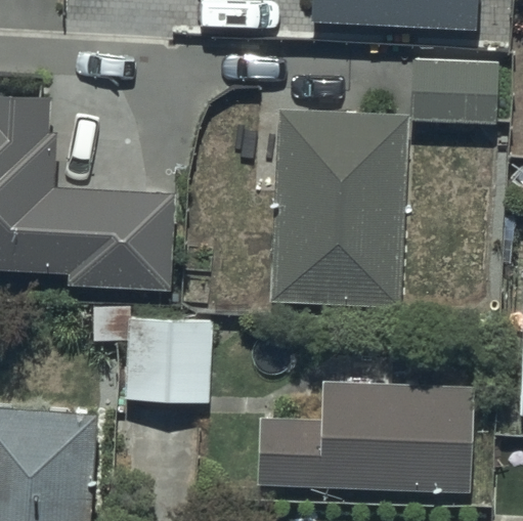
[(313,0),(313,23),(484,33),(485,0),(313,0)]
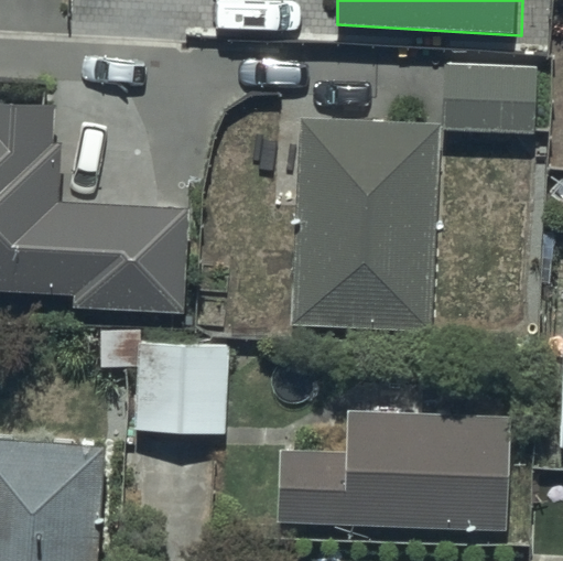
[(537,64),(447,63),(446,131),(536,132),(537,64)]
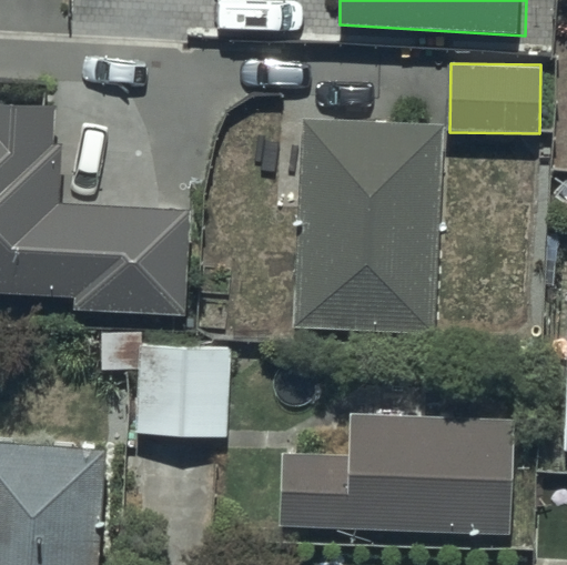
[(0,289),(72,294),(72,305),(183,313),(190,210),(60,201),(64,144),(51,143),(54,107),(0,102),(0,289)]
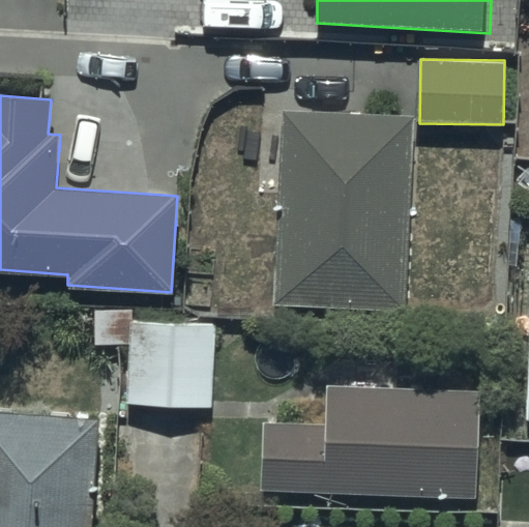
[(413,115),(280,111),(272,301),(407,306),(413,115)]
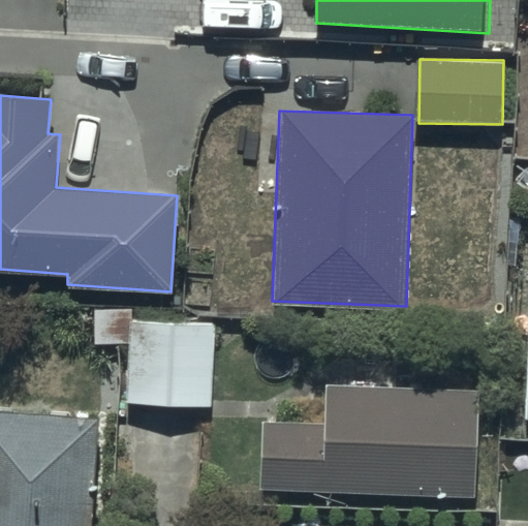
[(215,330),(129,326),(125,406),(211,410),(215,330)]
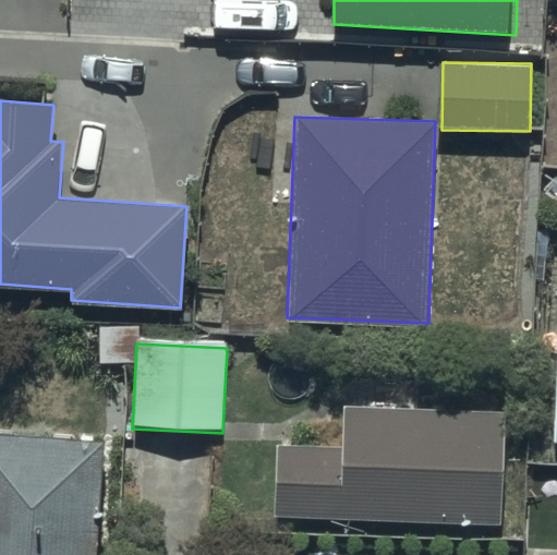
[(338,444),(275,443),(274,514),(504,517),(505,413),(339,411),(338,444)]
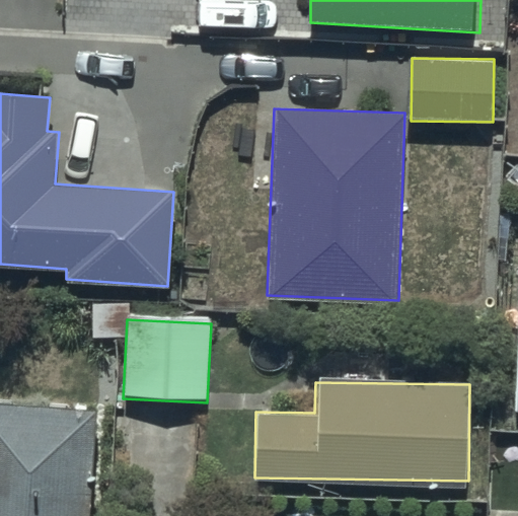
[(90,515),(98,409),(0,401),(0,515),(90,515)]
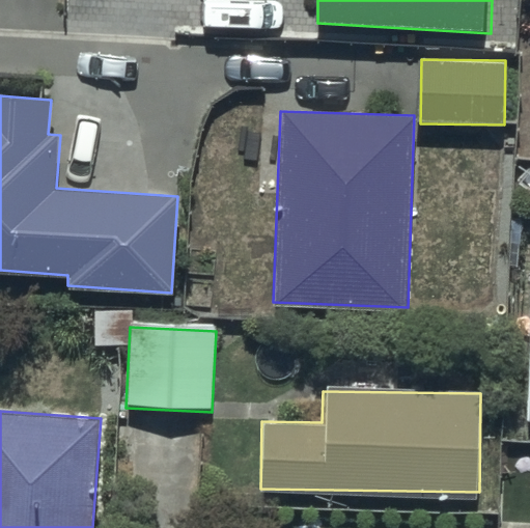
All buildings are outlined.
